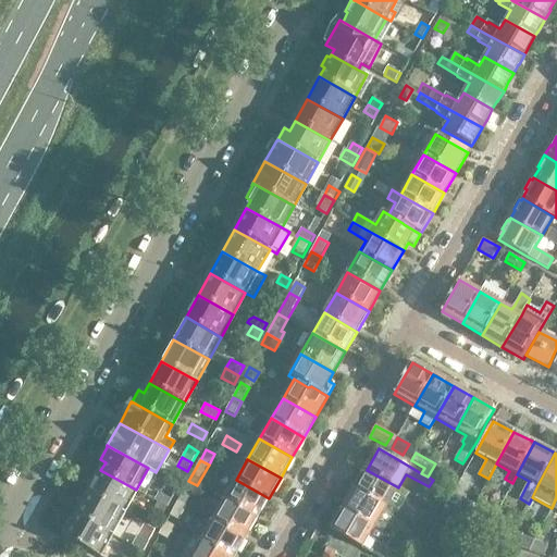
[(100,470),(88,493),(124,512),(136,490),(100,470)]
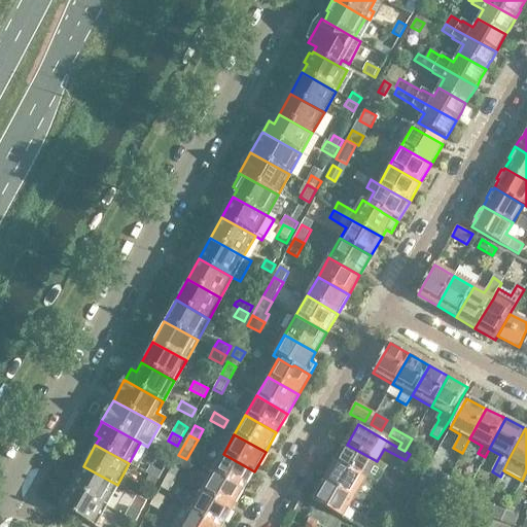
[(336,463),(365,481),(377,461),(347,445),(336,463)]
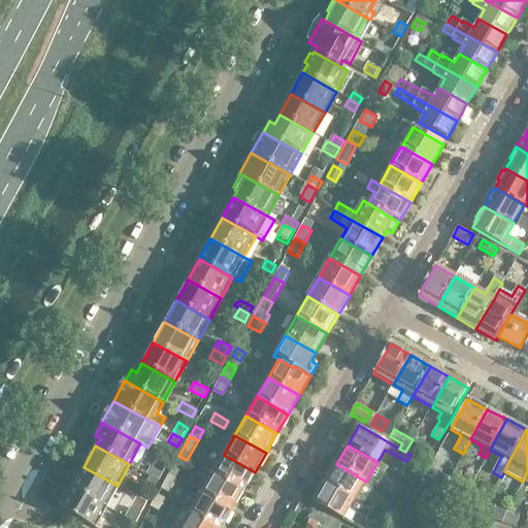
[(224,455),(211,474),(242,492),(255,472),(224,455)]
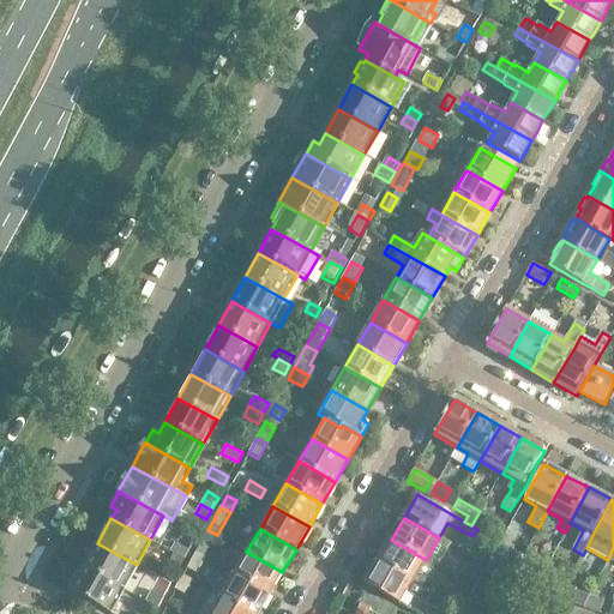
[(208,530),(196,552),(204,558),(217,535),(208,530)]
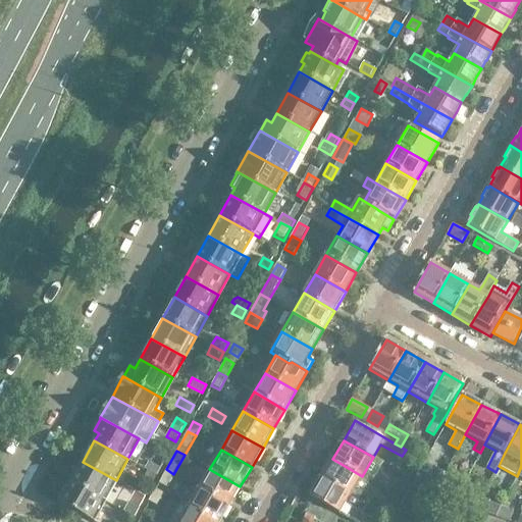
[(352,494),(362,476),(332,459),(321,478),(352,494)]
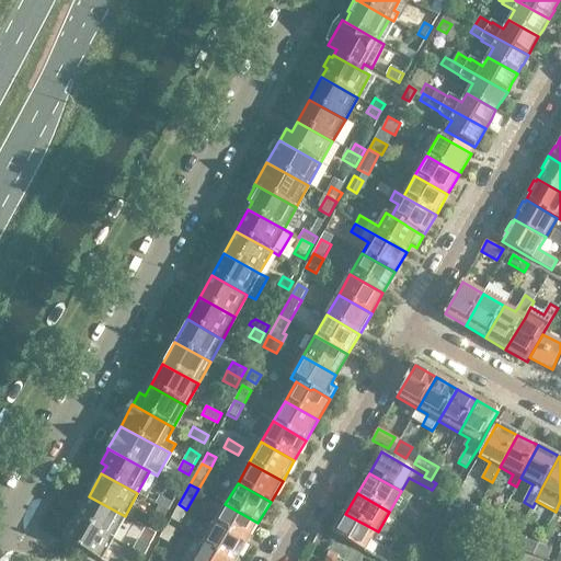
[(89,496),(77,518),(112,538),(125,516),(89,496)]
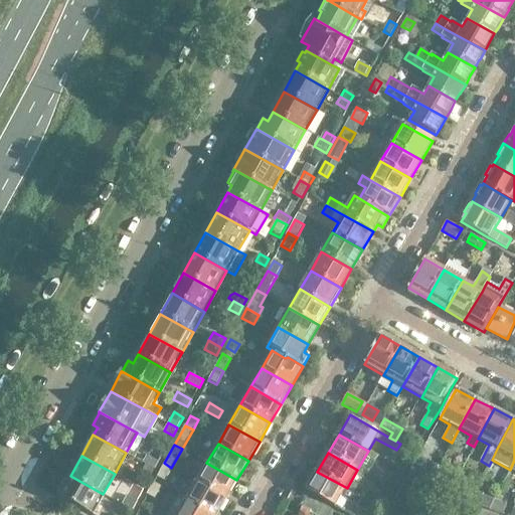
[(145,464),(156,469),(159,464),(148,458),(145,464)]
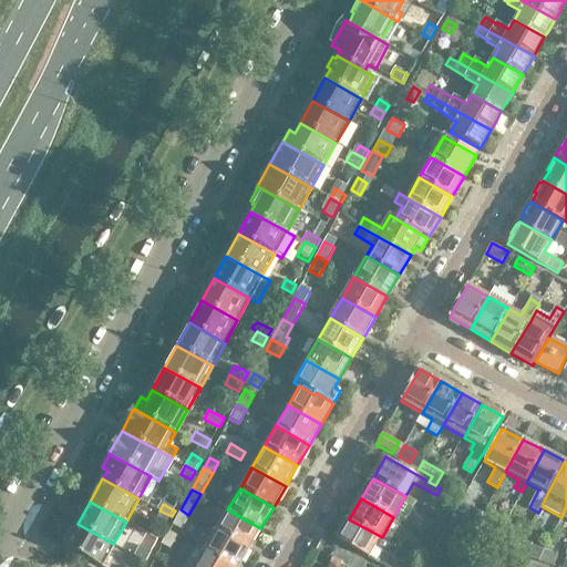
[(227,509),(216,531),(249,549),(260,528),(227,509)]
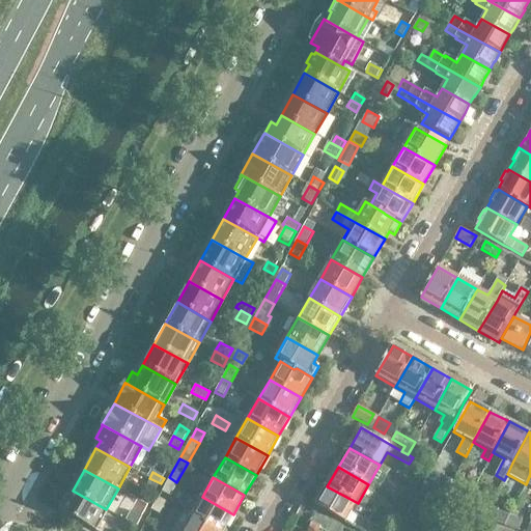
[(146,483),(158,490),(161,483),(149,478),(146,483)]
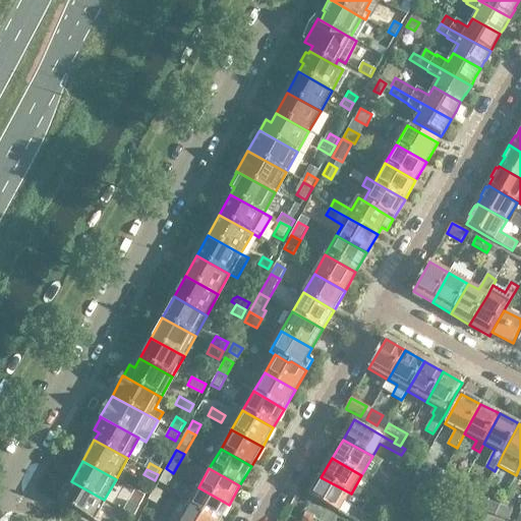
[(166,469),(158,482),(167,487),(174,474),(166,469)]
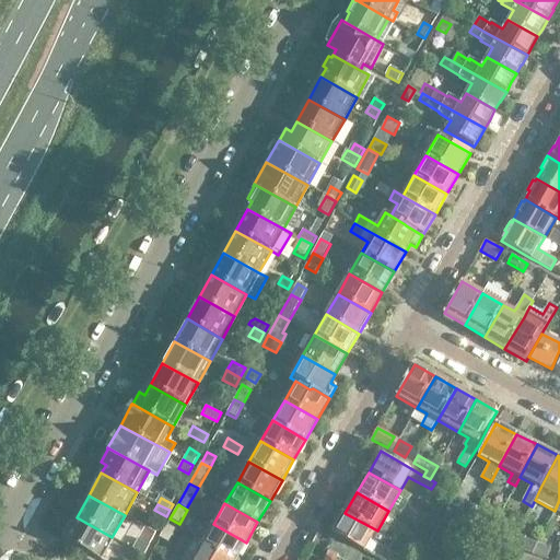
[(496,520),(477,510),(467,528),(486,538),(496,520)]
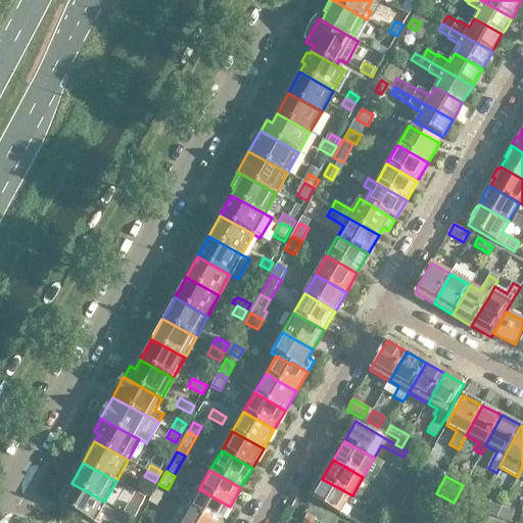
[(436,483),(418,477),(414,489),(432,495),(436,483)]
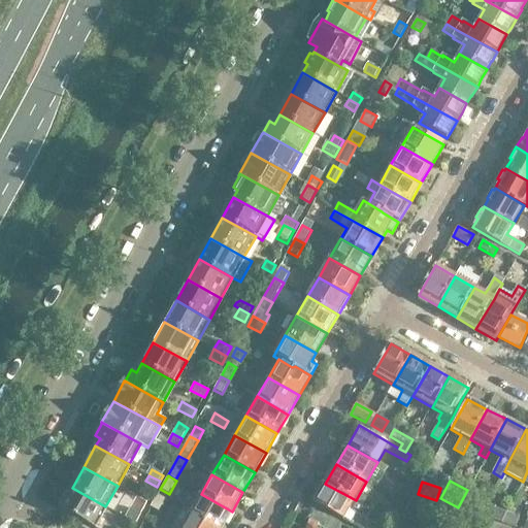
[(356,500),(325,484),(314,503),(343,521),(350,510),(376,525),(382,516),(356,500)]
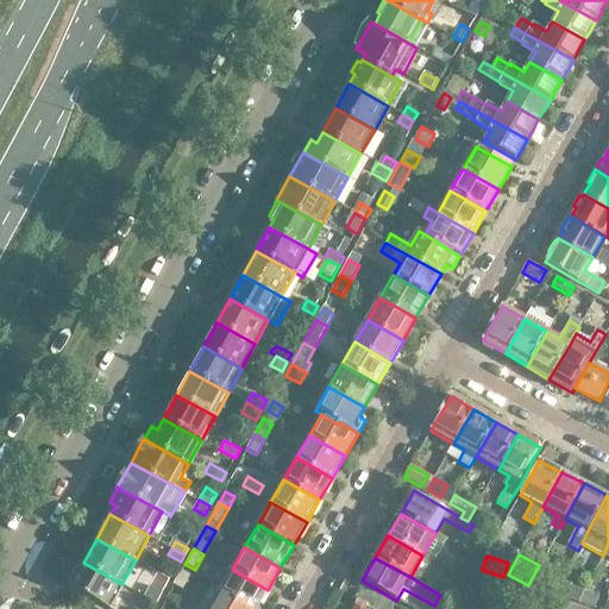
[(475,565),(465,560),(457,573),(466,579),(475,565)]
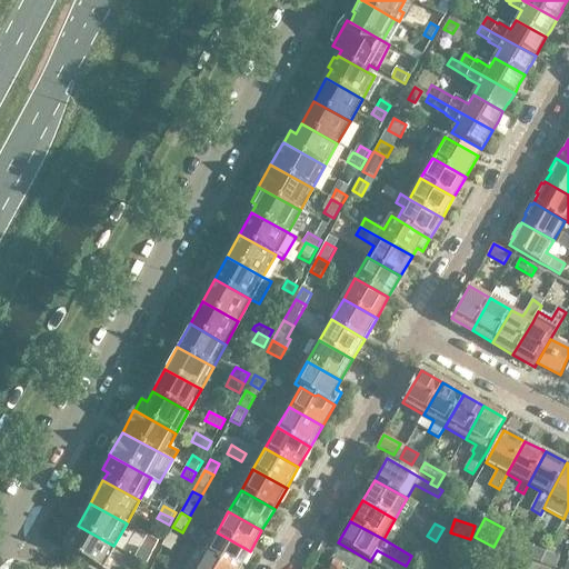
[(67,546),(65,549),(100,568),(105,559),(106,559),(113,546),(78,526),(72,535),(69,533),(63,543),(67,546)]
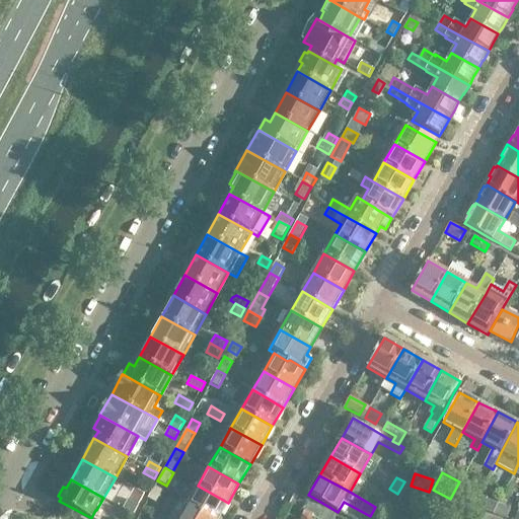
[(218,518),(228,503),(198,486),(187,504),(212,518),(218,518)]
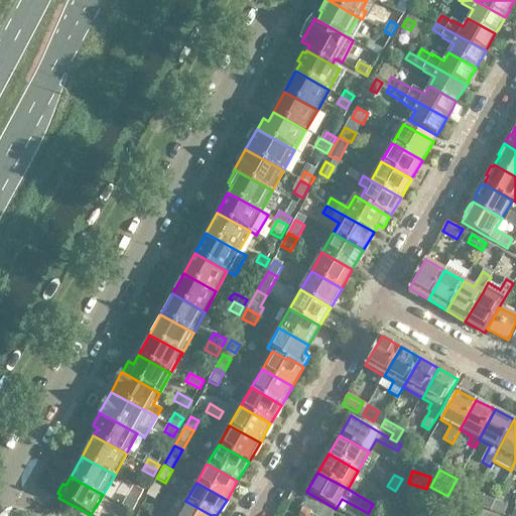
[(411,489),(402,486),(393,505),(404,509),(411,489)]
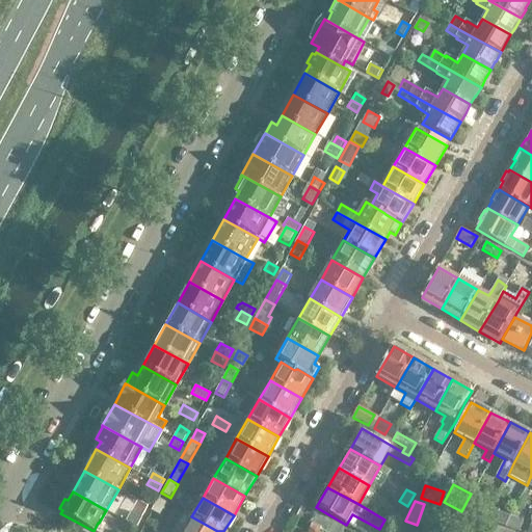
[(476,514),(483,517),(487,506),(480,503),(476,514)]
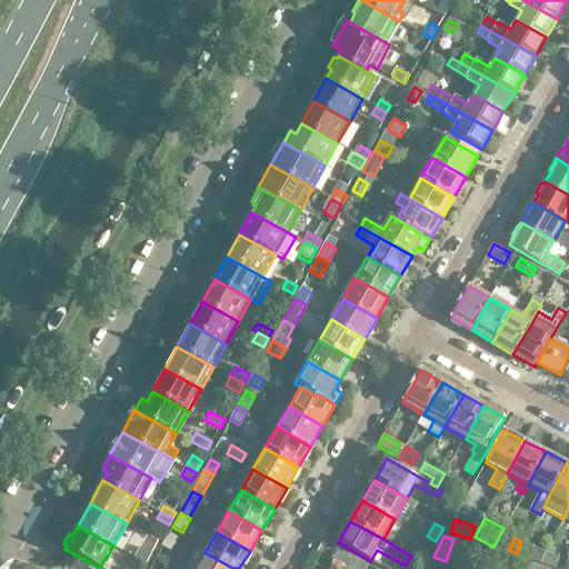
[(543,552),(545,550),(523,542),(519,555),(540,561),(543,552)]
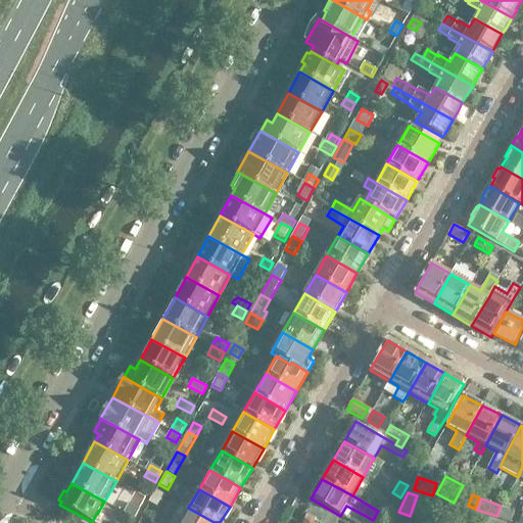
[(375,508),(387,515),(392,507),(379,500),(375,508)]
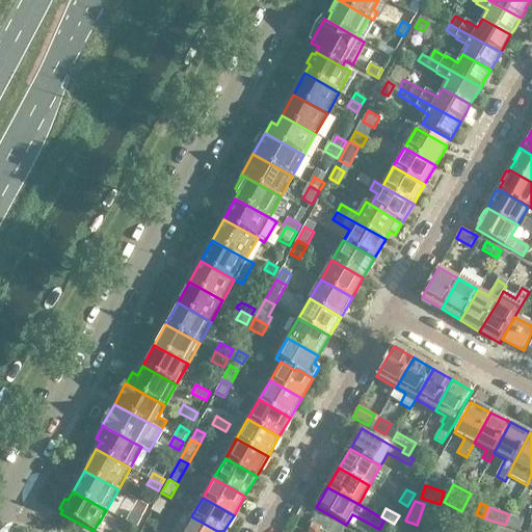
[(452,531),(458,514),(446,511),(439,531),(443,531),(452,531)]
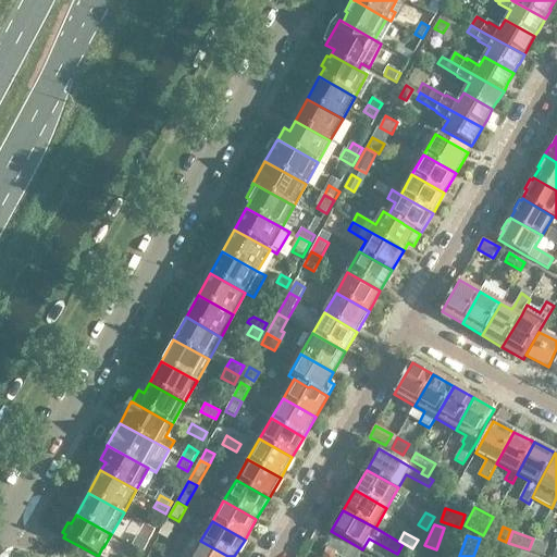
[(336,552),(335,554),(339,556),(358,556),(360,554),(331,536),(326,548),(336,552)]
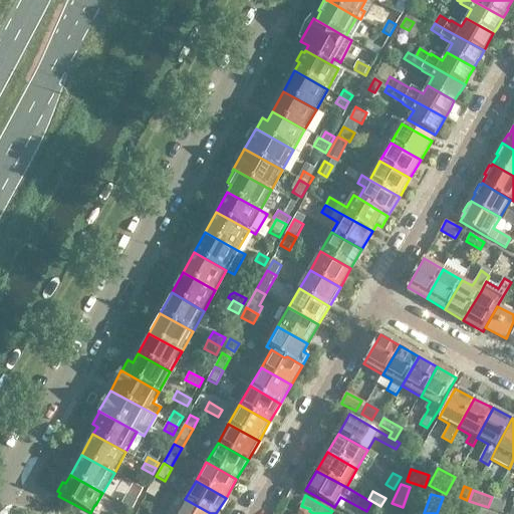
[(123,505),(133,510),(137,503),(127,497),(123,505)]
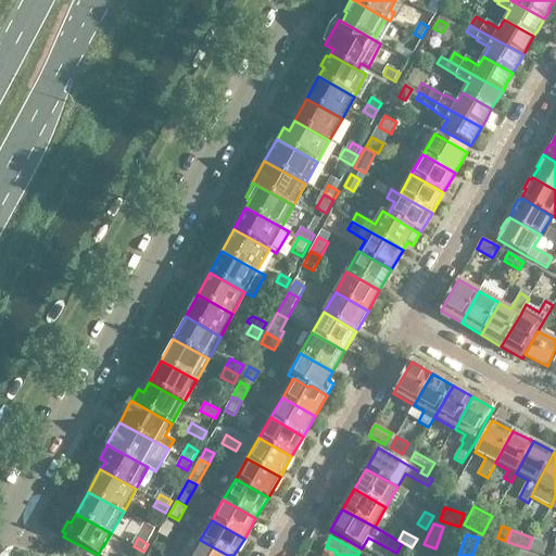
[(227,555),(200,540),(190,555),(227,555)]
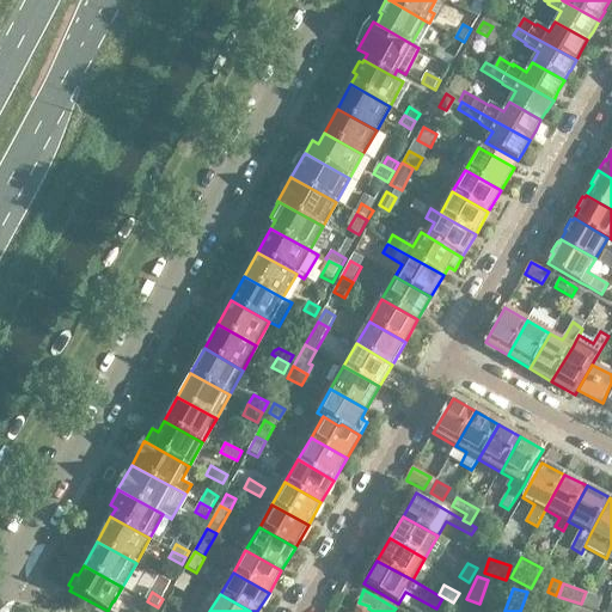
[(581,604),(595,609),(599,599),(585,594),(581,604)]
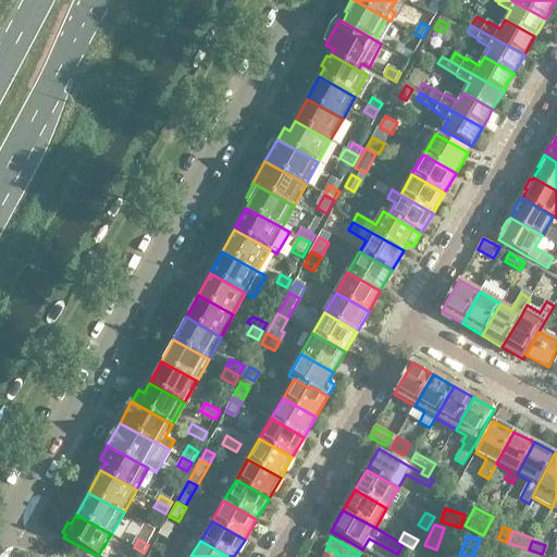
[(506,556),(508,551),(494,545),(489,556),(506,556)]
